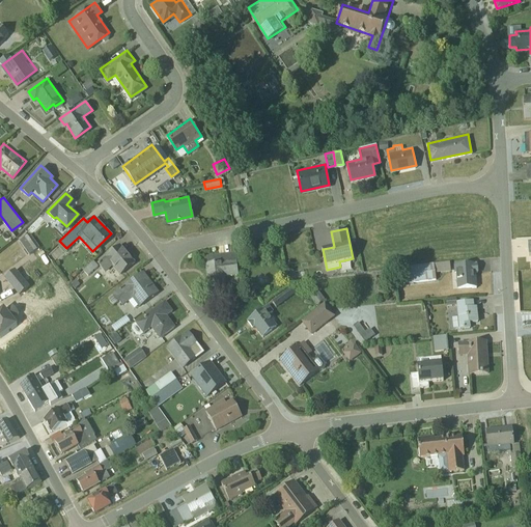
[(39,245),(30,232),(20,240),(28,252),(39,245)]
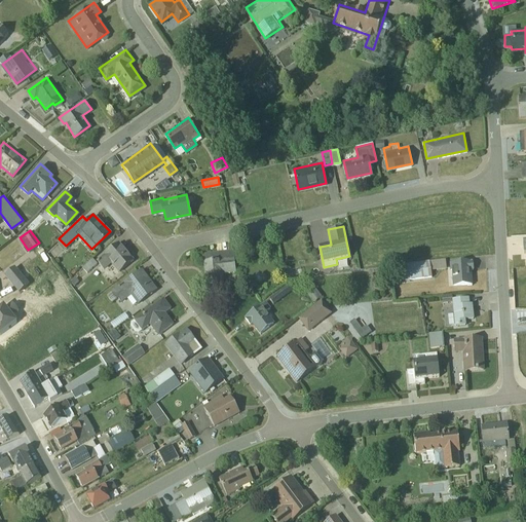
[(118,269),(133,258),(118,241),(97,260),(103,267),(111,261),(118,269)]
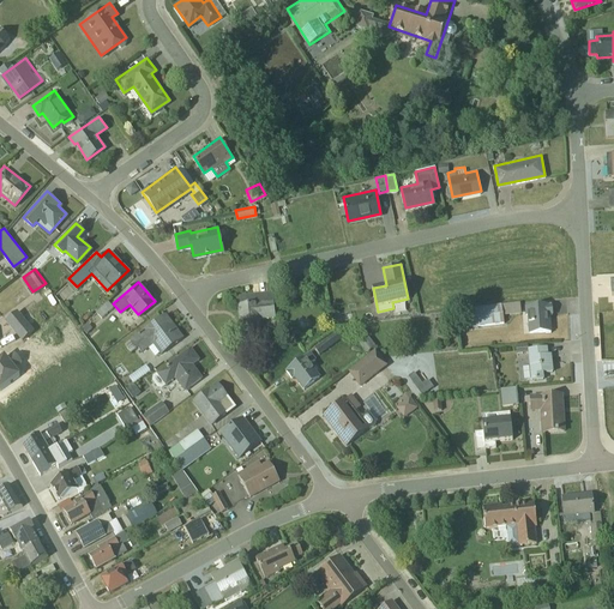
[(17,300),(28,291),(23,285),(12,294),(17,300)]
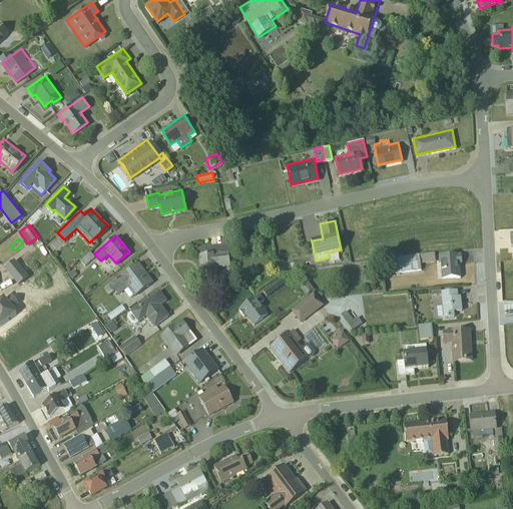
[(227,241),(197,245),(201,279),(219,277),(218,265),(230,264),(227,241)]
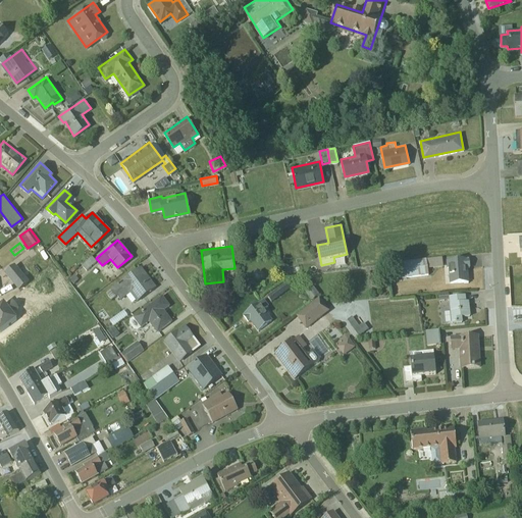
[(96,260),(91,255),(81,263),(85,268),(96,260)]
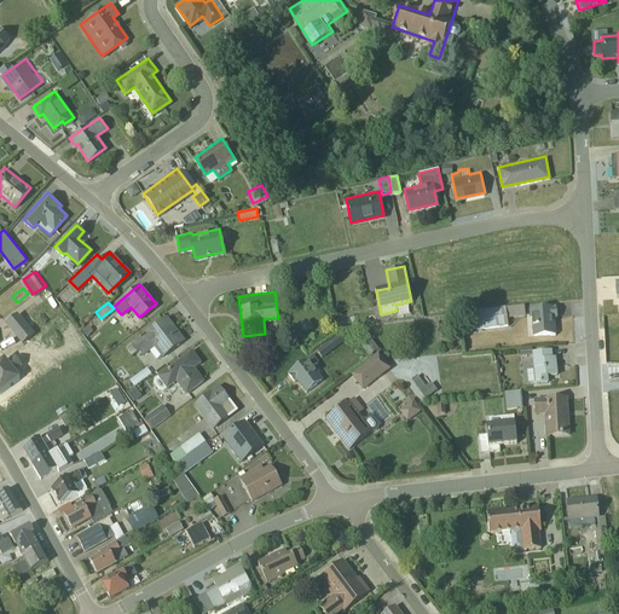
[(525,303),(473,312),(475,329),(509,323),(509,317),(526,314),(525,303)]
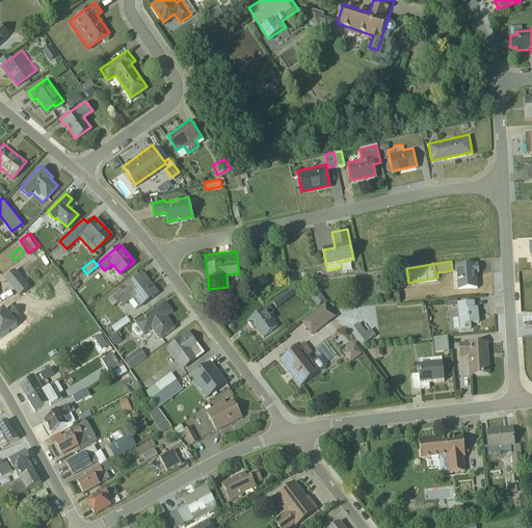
[(477,263),(457,265),(458,287),(476,286),(475,272),(478,272),(477,263)]
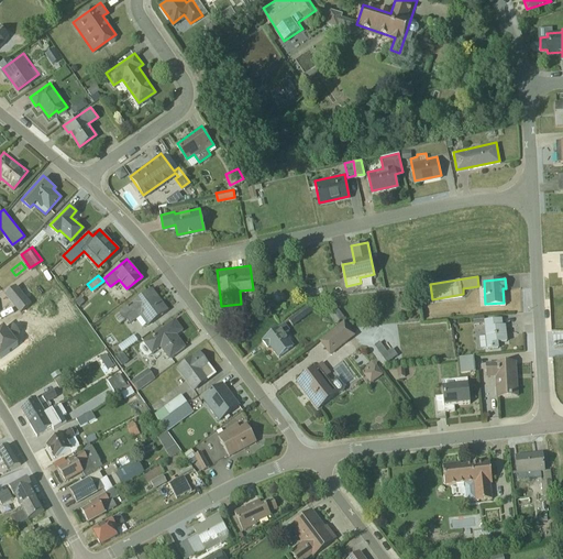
[(18,284),(6,293),(20,310),(32,300),(18,284)]
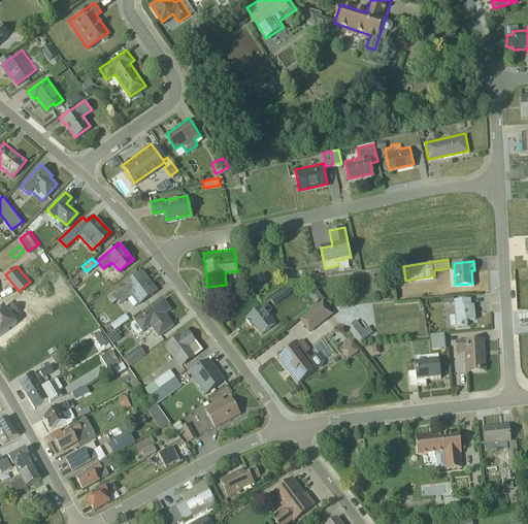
[(141,269),(107,295),(116,305),(131,294),(137,302),(156,288),(141,269)]
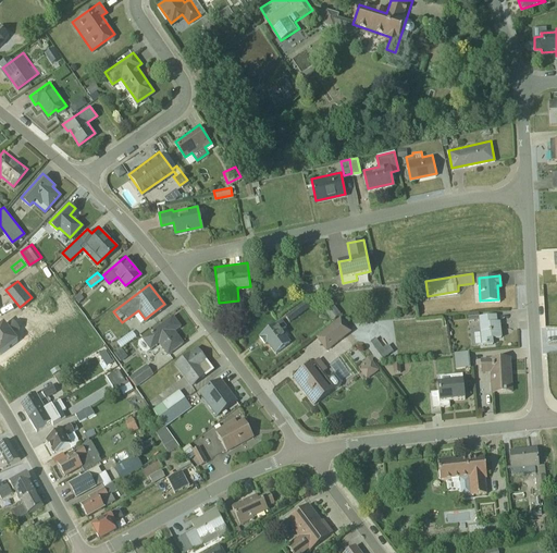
[(310,304),(306,298),(285,315),(289,320),(310,304)]
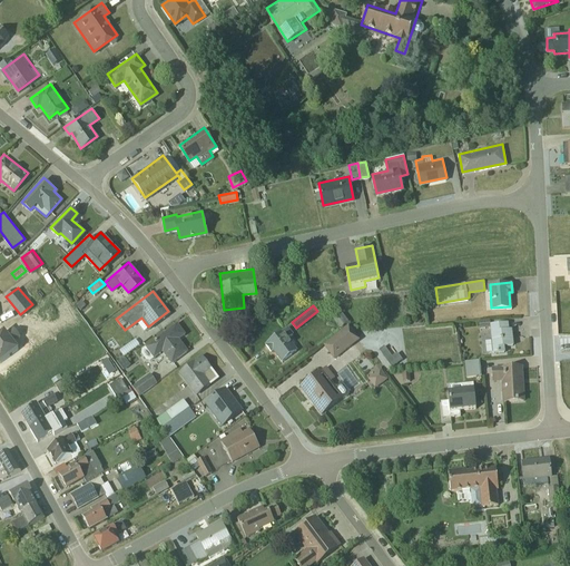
[(349,319),(340,308),(331,313),(340,325),(349,319)]
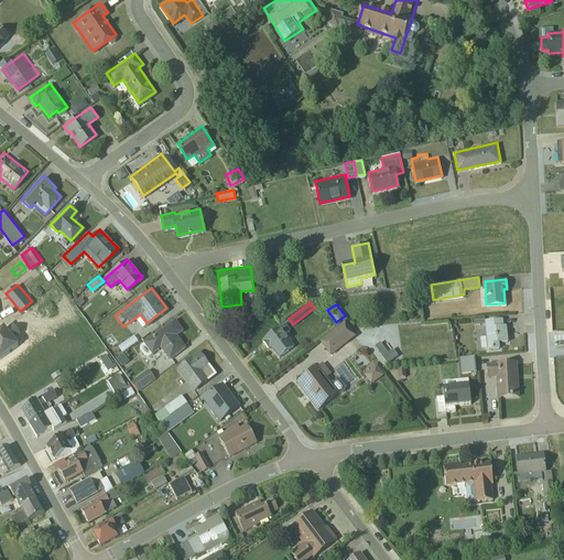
[(501,325),(501,319),(485,320),(486,335),(479,336),(480,347),(498,346),(497,340),(506,340),(505,325),(501,325)]
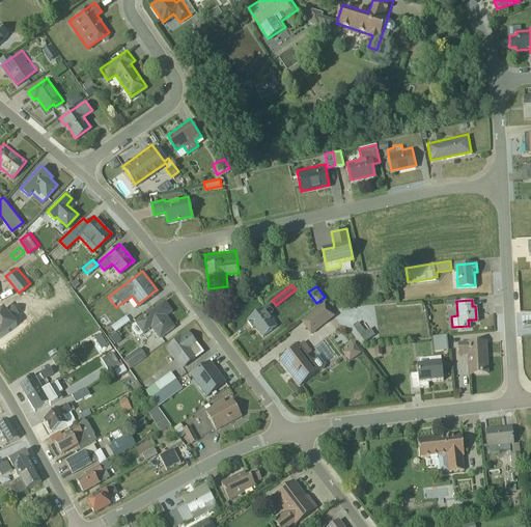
[(165,301),(137,323),(143,332),(151,326),(159,336),(173,325),(165,313),(171,308),(165,301)]
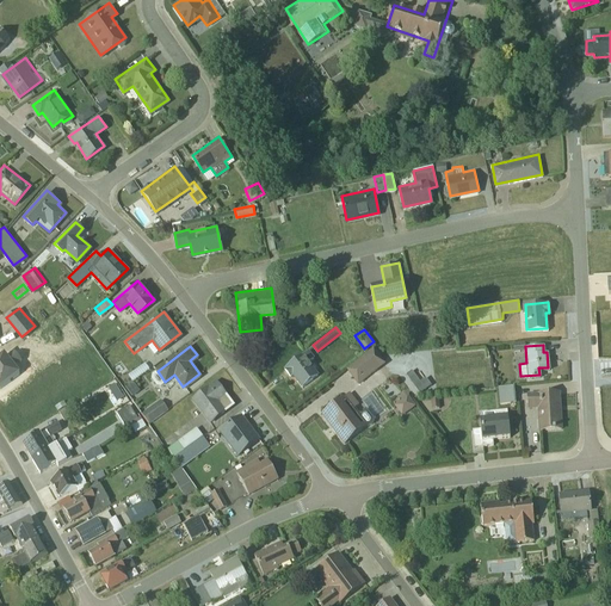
[(372,346),(346,366),(358,383),(386,362),(372,346)]
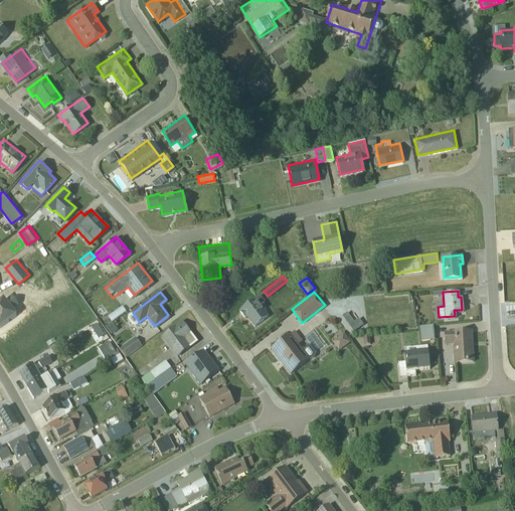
[(261,293),(239,309),(242,313),(244,311),(255,324),(269,314),(261,303),(266,299),(261,293)]
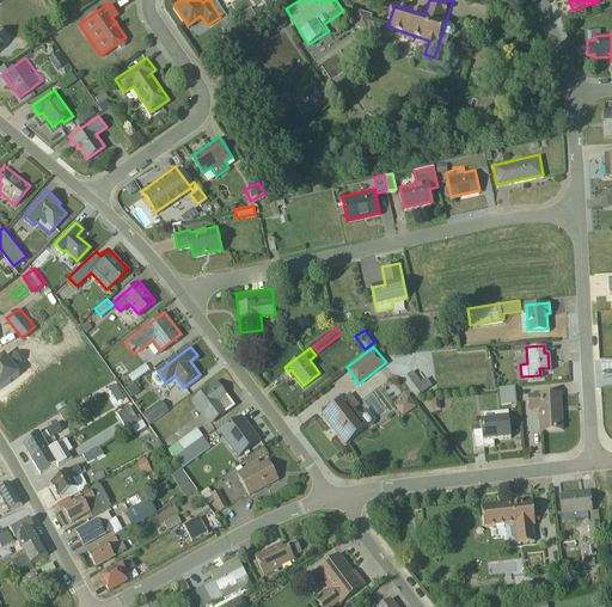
[(204,391),(190,402),(208,424),(224,412),(234,404),(216,381),(204,391)]
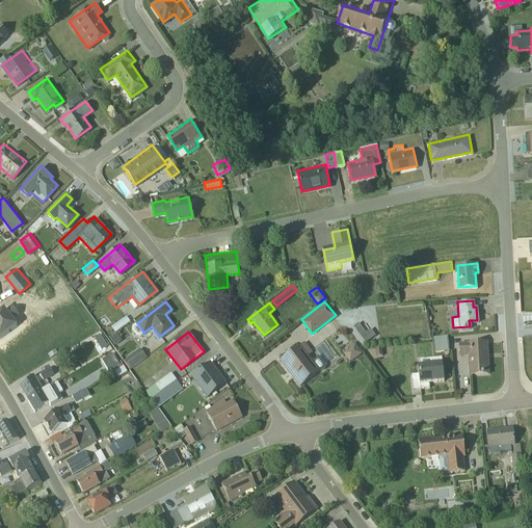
[(447,335),(433,336),(435,349),(448,348),(447,335)]
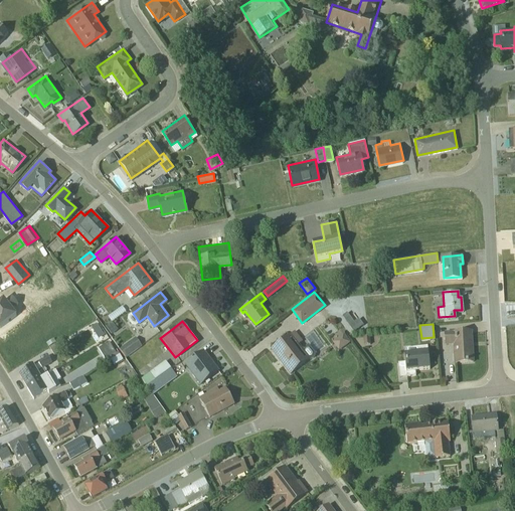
[(314,328),(304,337),(316,352),(326,343),(314,328)]
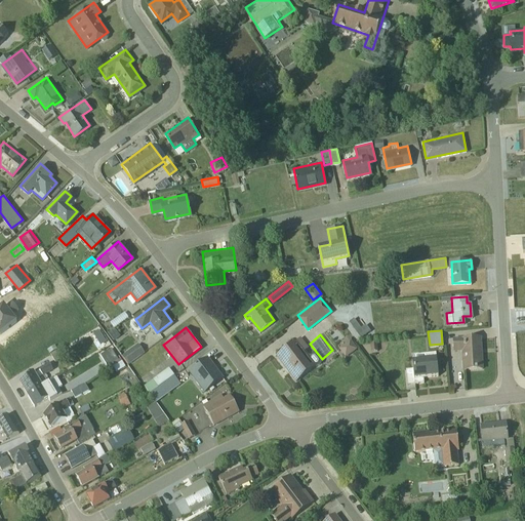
[(294,342),(278,355),(296,377),(319,359),(300,336),(294,342)]
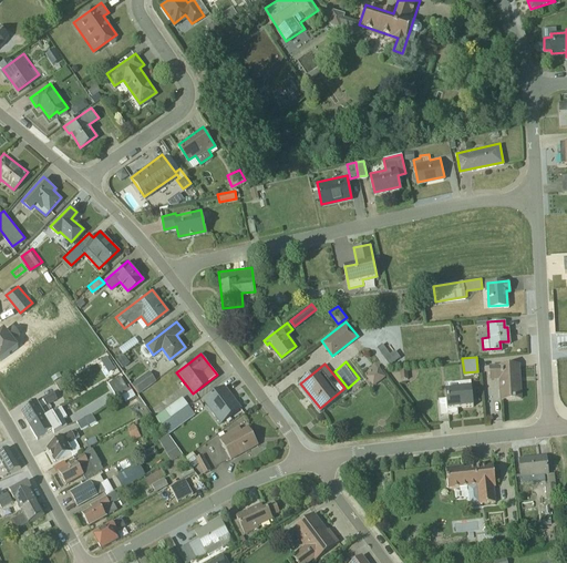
[(500,378),(501,398),(521,397),(518,364),(488,366),(490,378),(500,378)]
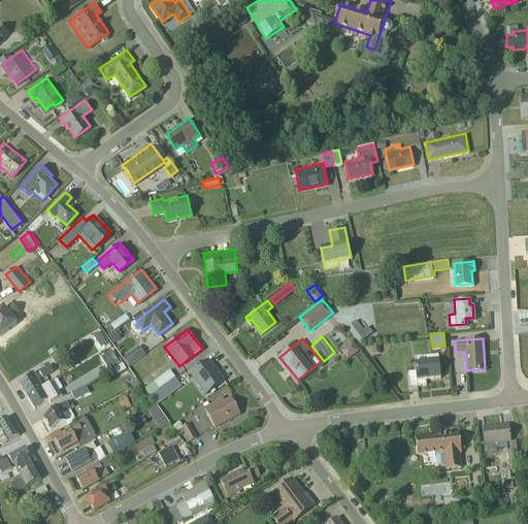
[(139,341),(123,354),(129,363),(146,351),(139,341)]
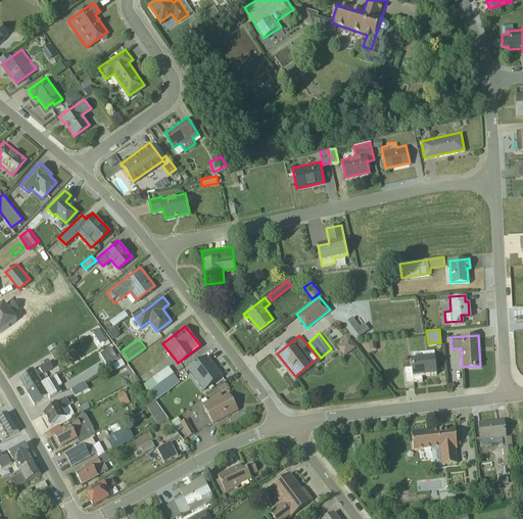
[(348,338),(338,345),(343,354),(353,346),(348,338)]
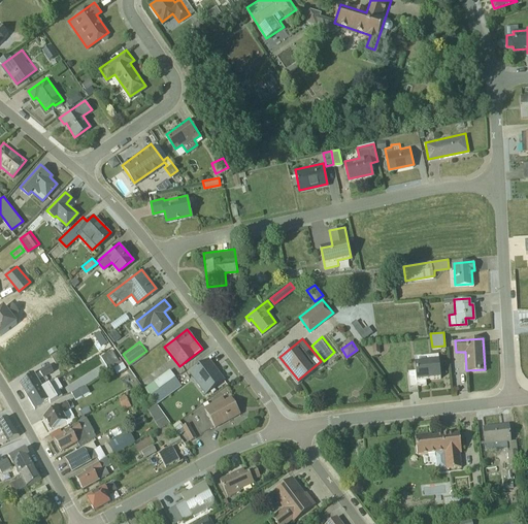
[(47,349),(51,354),(58,349),(55,345),(47,349)]
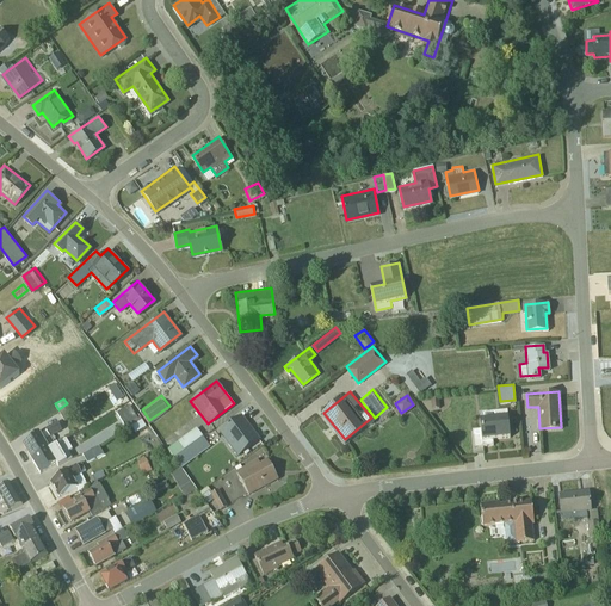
[(242,414),(220,431),(240,458),(251,450),(246,444),(258,436),(242,414)]
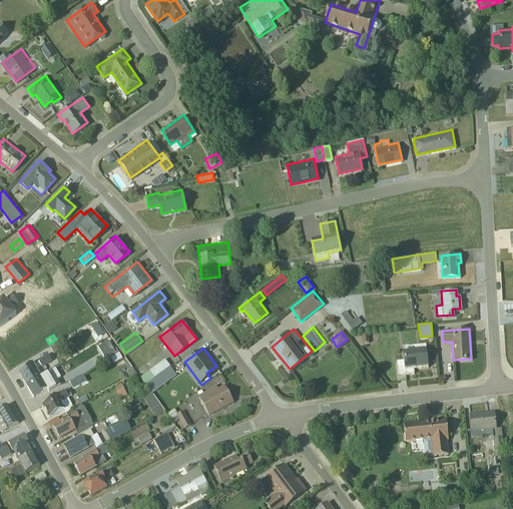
[(427,366),(426,348),(402,351),(404,373),(415,372),(414,367),(427,366)]
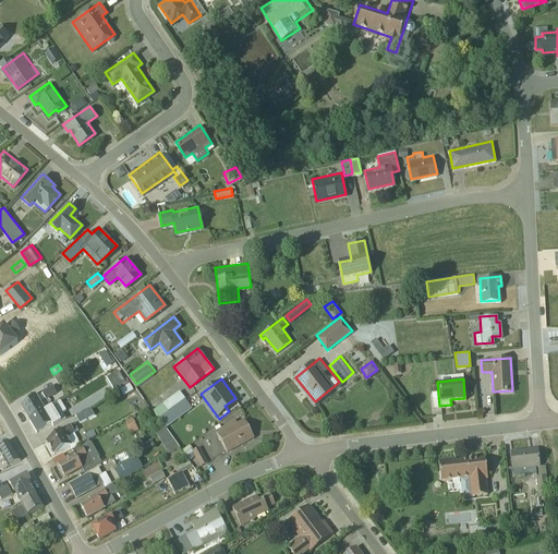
[(131,402),(141,397),(131,380),(121,385),(131,402)]
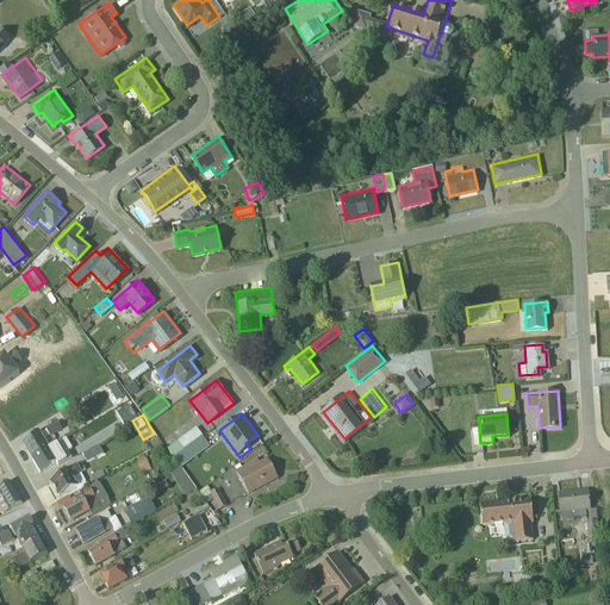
[(23,442),(31,456),(56,442),(50,434),(62,426),(57,418),(29,435),(31,437),(23,442)]
